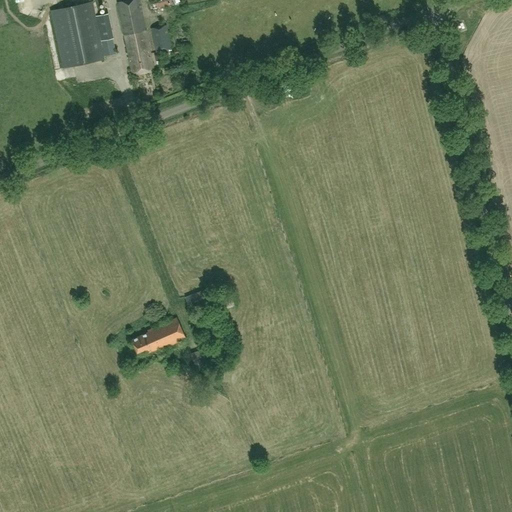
[(153,71),(138,0),(136,0),(117,4),(132,75),(153,71)]
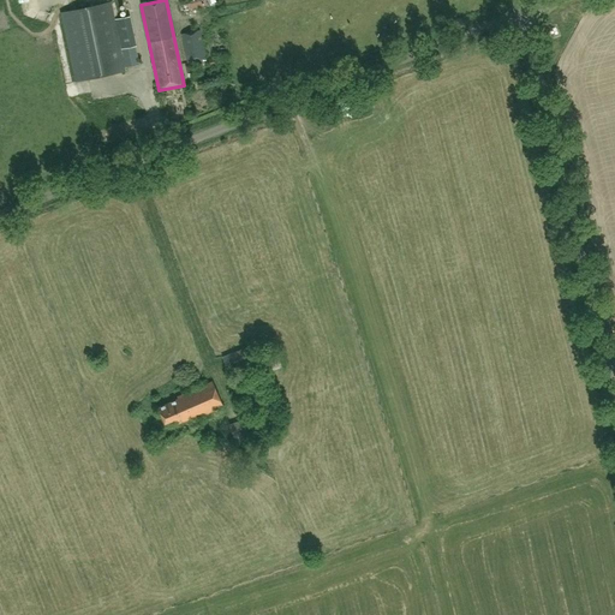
[(61,13),(76,82),(125,71),(120,49),(114,19),(111,4),(61,13)]
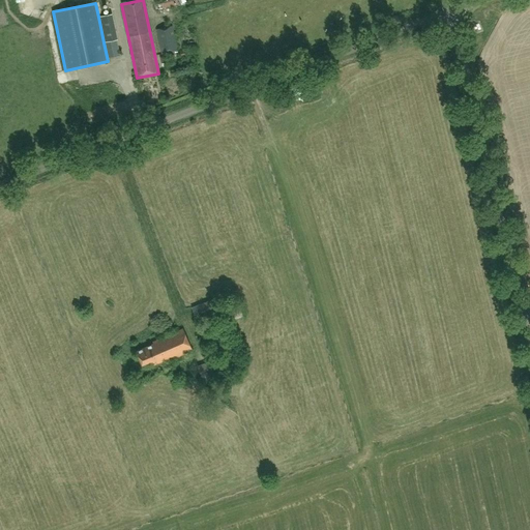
[(118,39),(113,13),(98,17),(104,42),(118,39)]
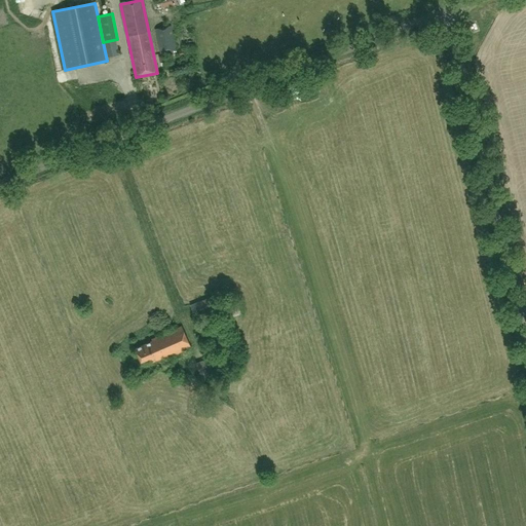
[(174,24),(178,44),(190,42),(186,21),(174,24)]
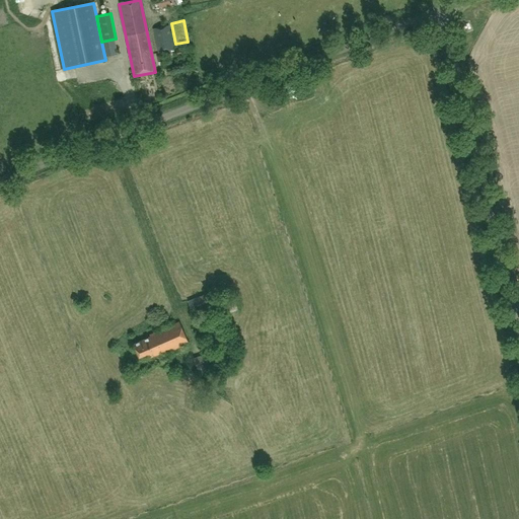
[(173,51),(168,27),(153,30),(158,54),(173,51)]
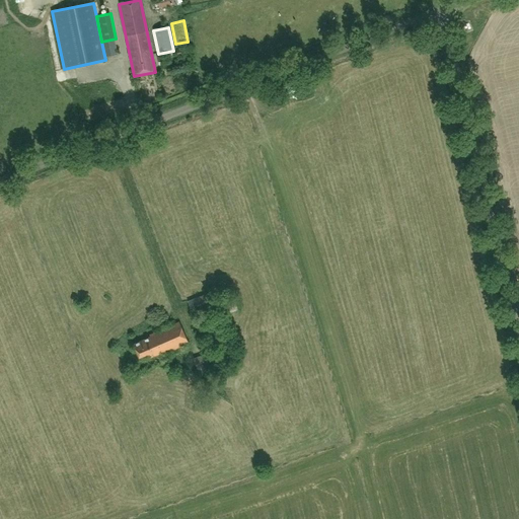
[(216,303),(211,291),(187,301),(192,313),(216,303)]
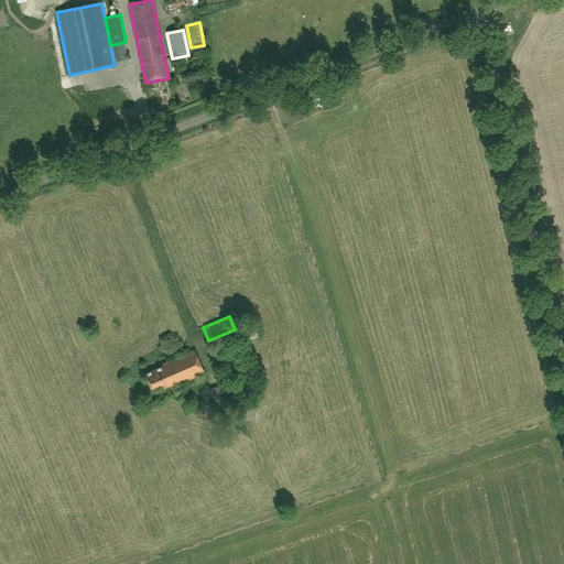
[(205,372),(195,349),(163,362),(163,366),(144,373),(151,387),(160,383),(162,388),(171,384),(172,387),(205,372)]
